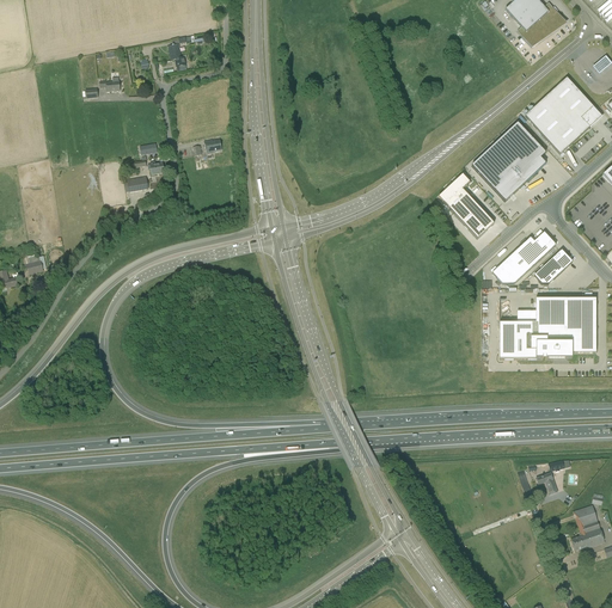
[(544,5),(539,0),(513,0),(505,7),(521,25),(516,29),(531,45),(563,17),(556,10),(558,8),(557,8),(554,5),(555,5),(554,4),(552,6),(549,1),(544,5)]
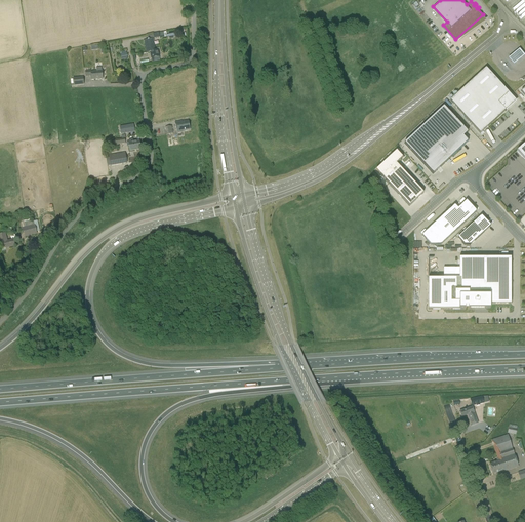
[(145,40),(147,49),(150,48),(155,47),(153,36),(144,38),(145,40)]
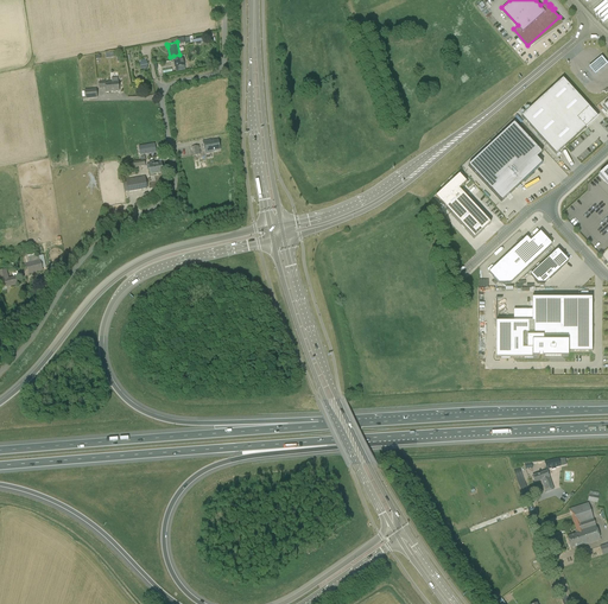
[(601,55),(589,64),(595,71),(607,62),(601,55)]
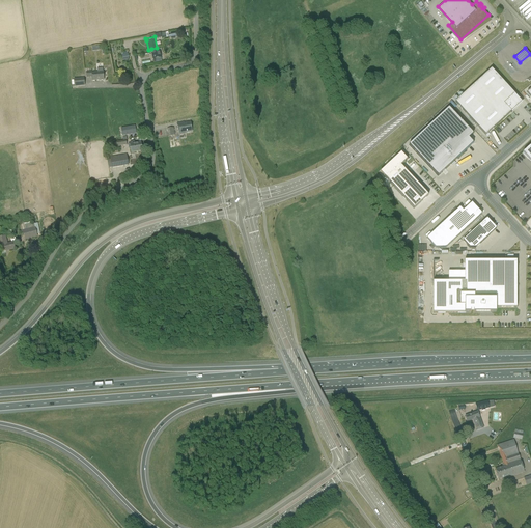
[(98,65),(98,68),(92,70),(91,67),(86,68),(86,75),(92,74),(92,78),(104,77),(103,65),(98,65)]
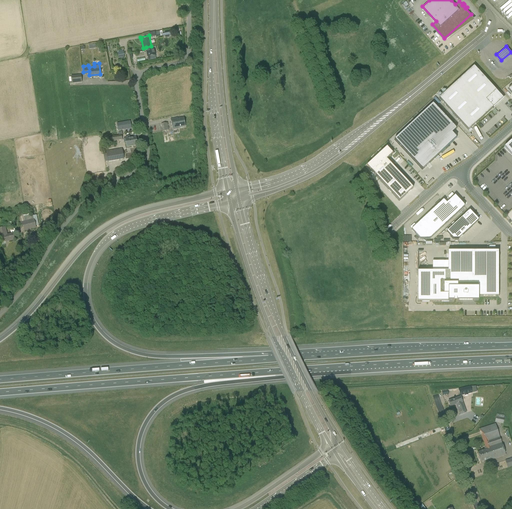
[(447,88),(439,95),(468,128),(503,96),(496,88),(474,64),(447,88)]
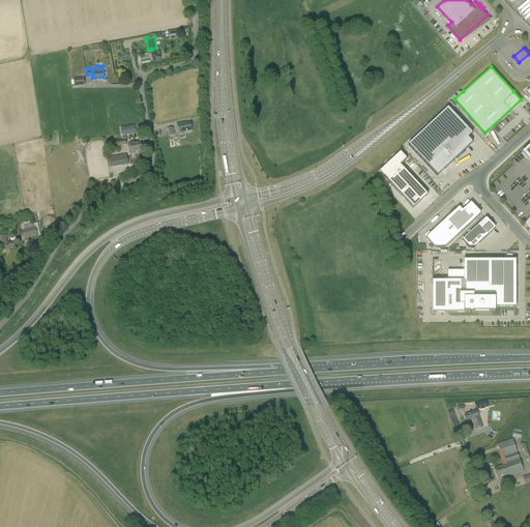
[(448,105),(408,142),(437,173),(472,140),(468,136),(472,132),(448,105)]
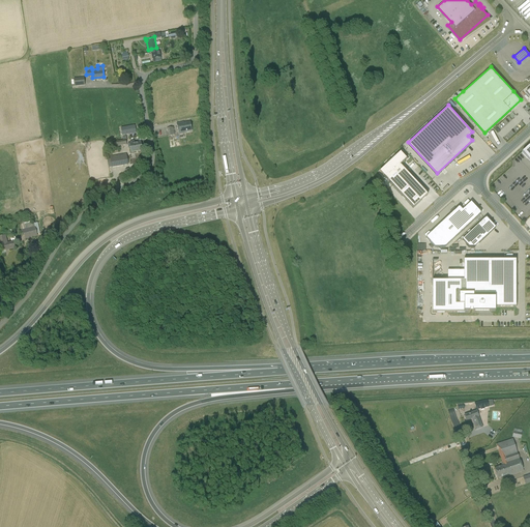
[(179,132),(185,129),(185,128),(192,127),(189,118),(183,120),(183,119),(177,120),(179,132)]
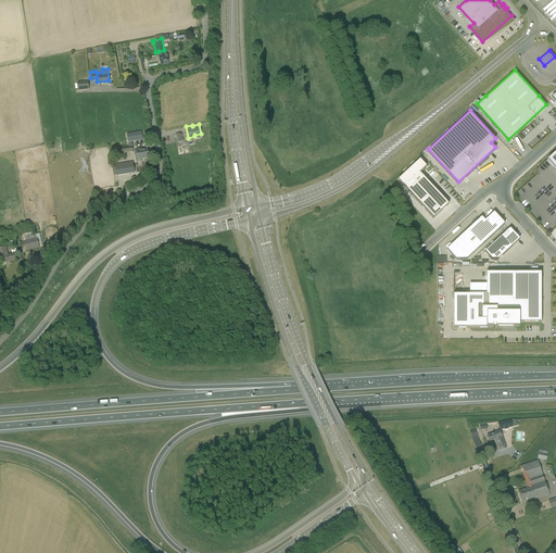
[(180,125),(174,126),(176,140),(182,139),(180,125)]
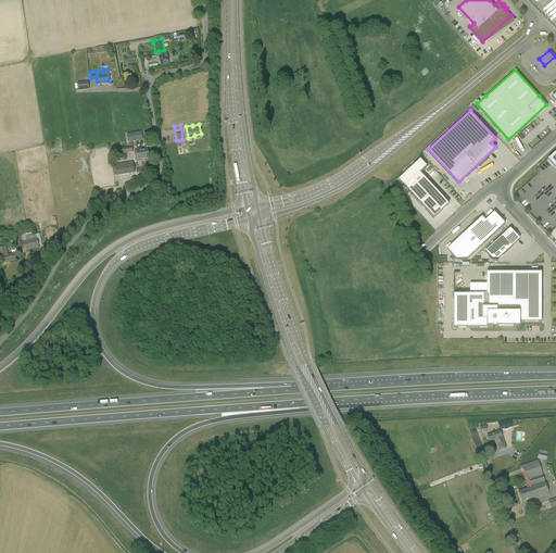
[(127,132),(128,139),(142,137),(141,129),(127,132)]
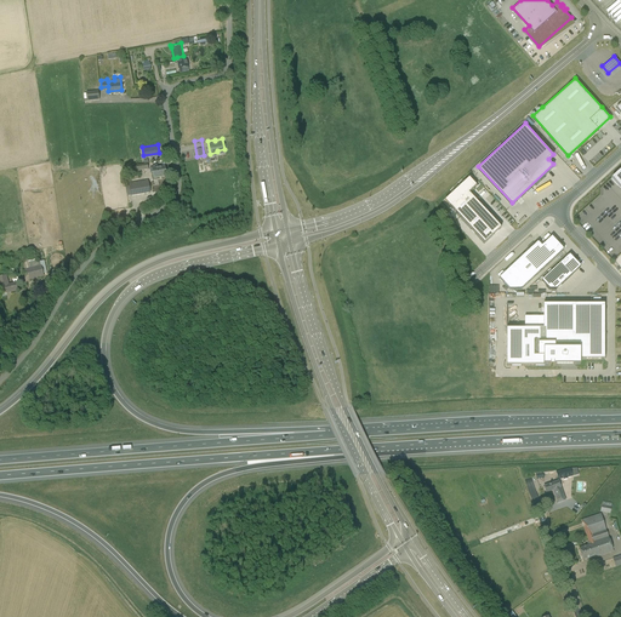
[(149,165),(151,170),(153,169),(154,175),(166,172),(165,163),(149,165)]
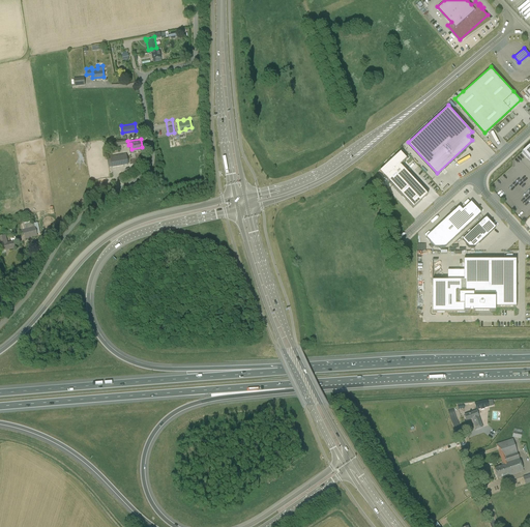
[(396,153),(379,169),(413,205),(420,199),(428,192),(412,175),(400,163),(402,160),(407,156),(400,149),(396,153)]
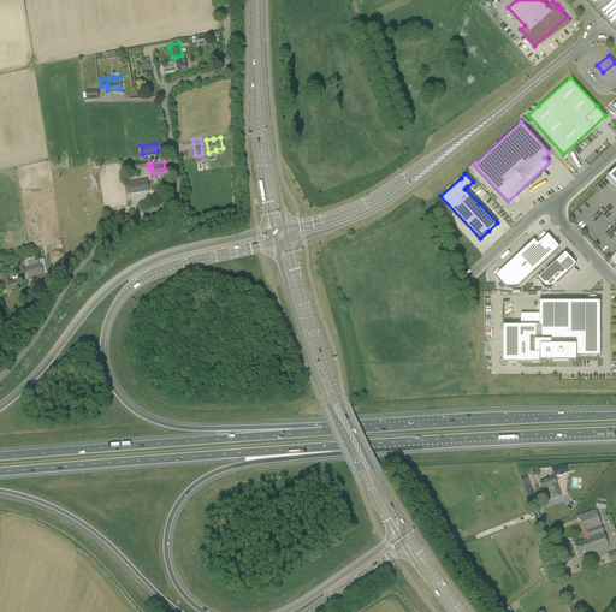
[(128,178),(130,191),(149,189),(147,176),(128,178)]
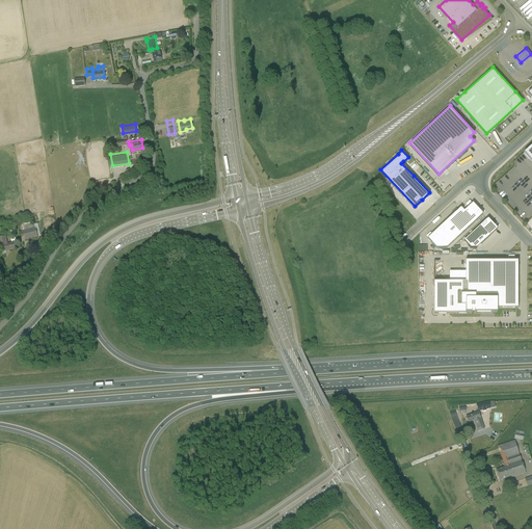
[(460,205),(427,236),(436,245),(447,245),(483,212),(473,201),(463,208),(460,205)]
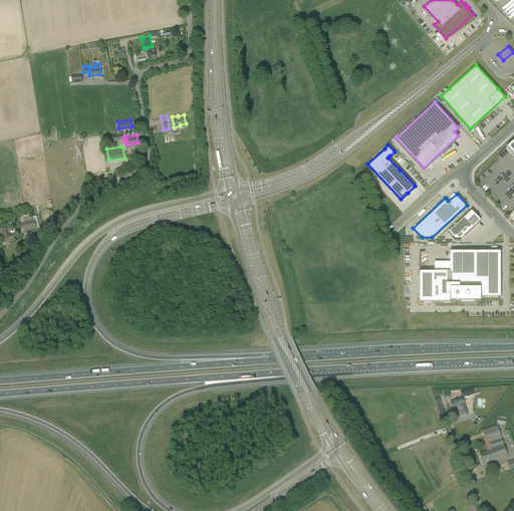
[(465,215),(448,230),(455,237),(461,237),(474,225),(474,224),(480,218),(471,209),(465,215)]
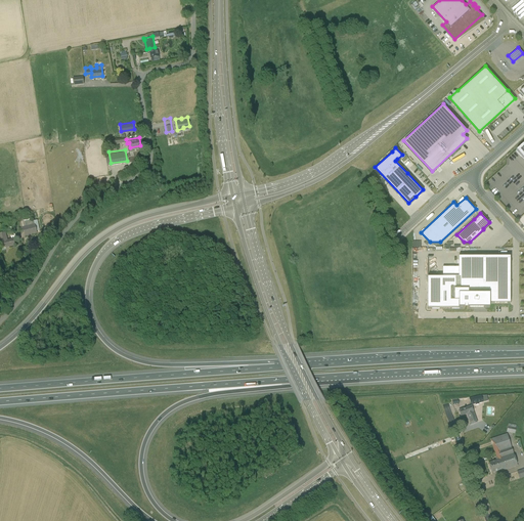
[(37,230),(34,222),(23,224),(20,216),(16,217),(18,225),(20,234),(37,230)]
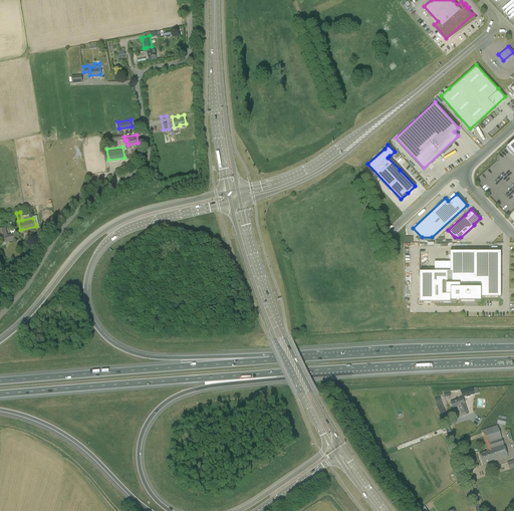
[(13,232),(7,233),(5,226),(0,227),(0,241),(14,238),(13,232)]
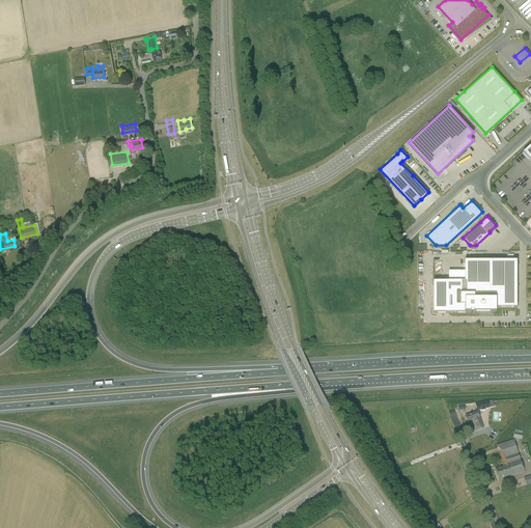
[(432,279),(432,310),(480,310),(496,310),(496,305),(516,305),(516,258),(496,258),(496,286),(485,286),(485,258),(465,258),(465,268),(465,279),(448,279),(434,279),(432,279)]
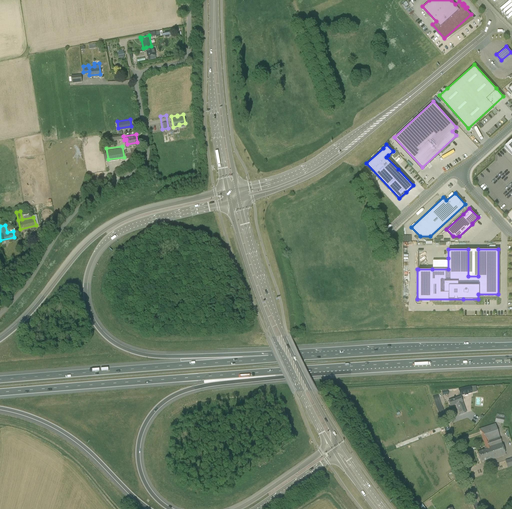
[(470,384),(458,386),(460,393),(472,390),(470,384)]
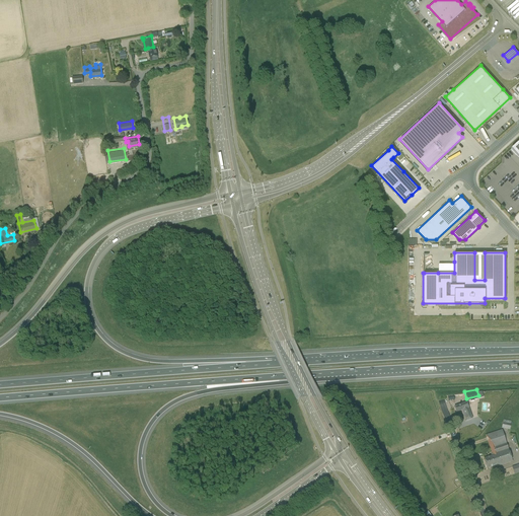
[(472,416),(467,399),(454,403),(454,404),(456,410),(462,408),(465,416),(466,418),(472,416)]
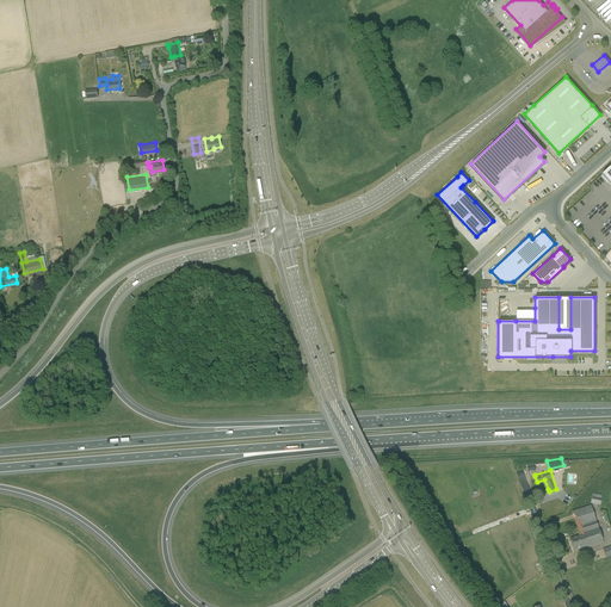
[(592,490),(591,500),(600,502),(603,493),(592,490)]
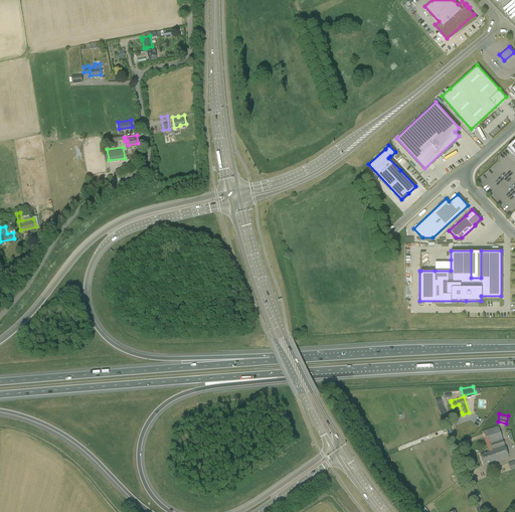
[(489,449),(480,452),(484,462),(493,459),(493,460),(509,455),(499,425),(498,423),(482,429),(483,432),(483,433),(484,435),(488,447),(489,449)]
